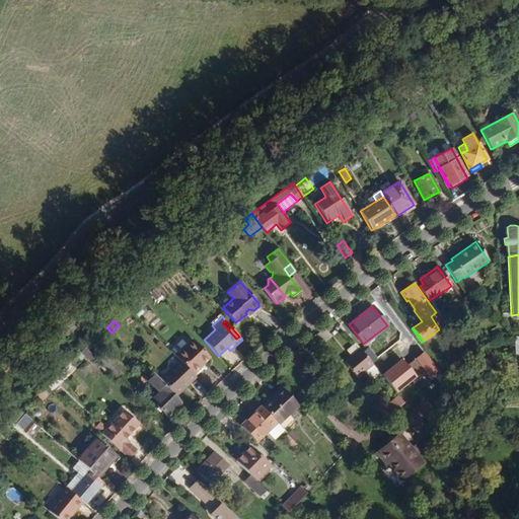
[(175,356),(189,342),(182,337),(169,350),(175,356)]
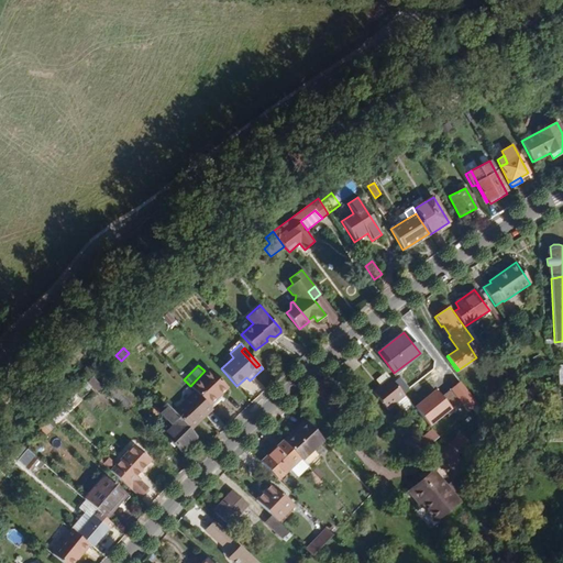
[(208,405),(228,387),(208,367),(190,386),(194,390),(208,405)]
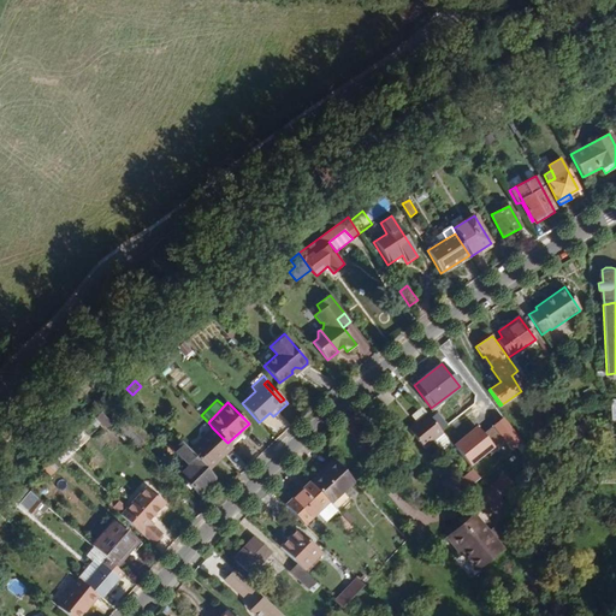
[(443,433),(421,408),(410,416),(415,422),(408,428),(424,449),(443,433)]
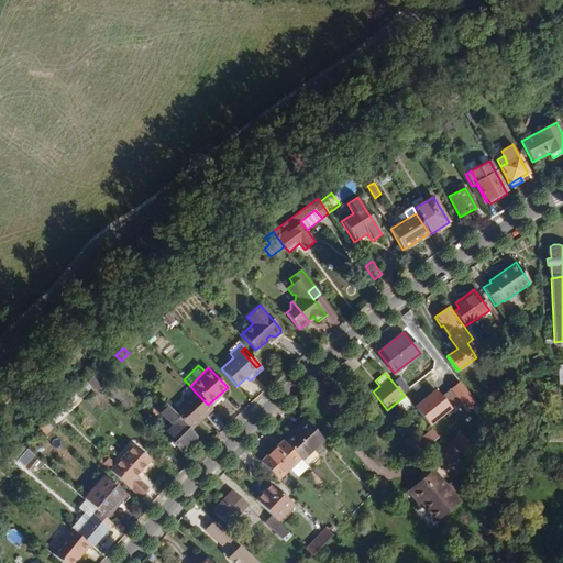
[(102,387),(91,377),(87,383),(97,393),(102,387)]
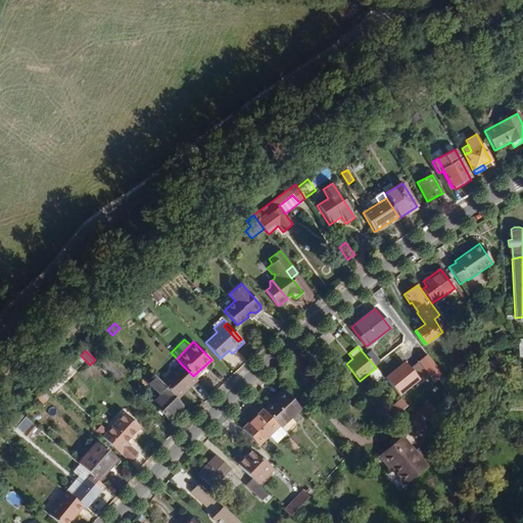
[(106,371),(114,362),(107,354),(99,364),(106,371)]
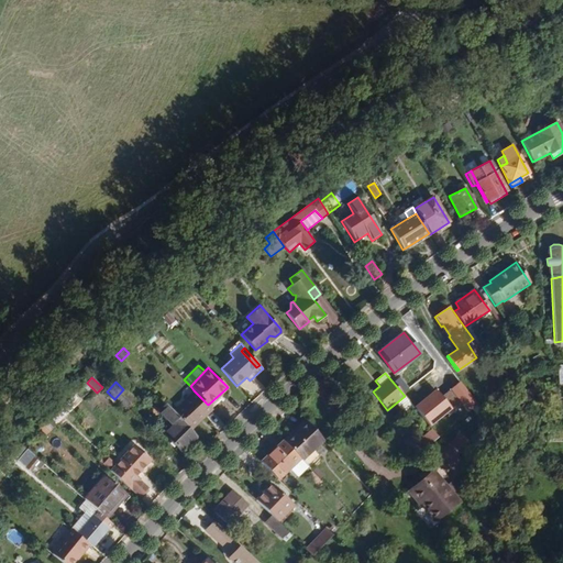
[(127,411),(138,400),(124,387),(123,389),(114,399),(127,411)]
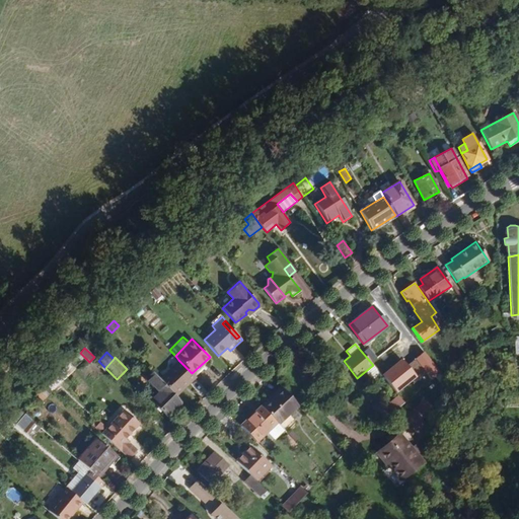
[(174,396),(196,376),(192,373),(178,360),(158,380),(174,396)]
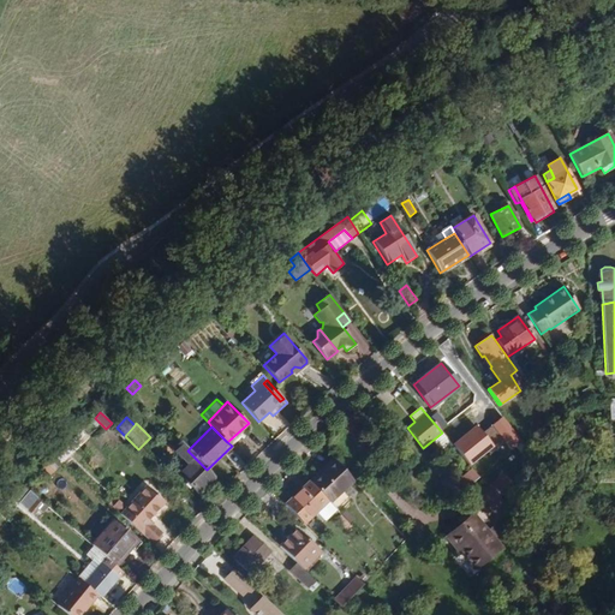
[(442,453),(452,445),(442,433),(431,441),(442,453)]
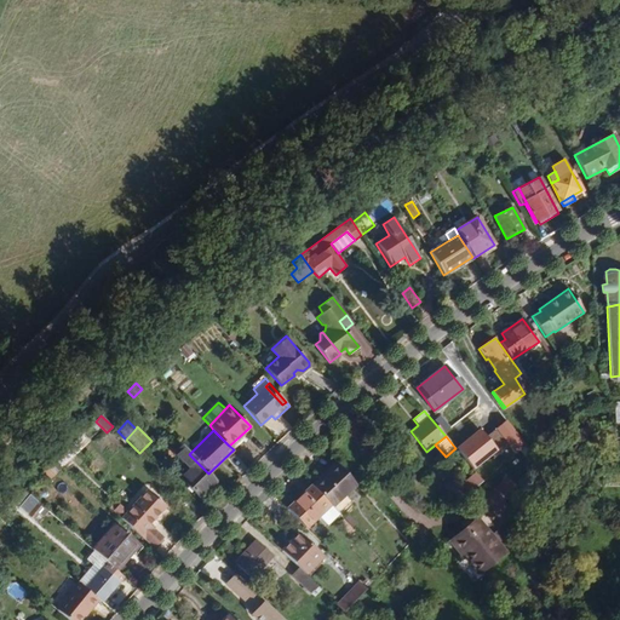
[(189,454),(182,446),(173,454),(188,469),(179,478),(199,499),(217,481),(208,474),(189,454)]
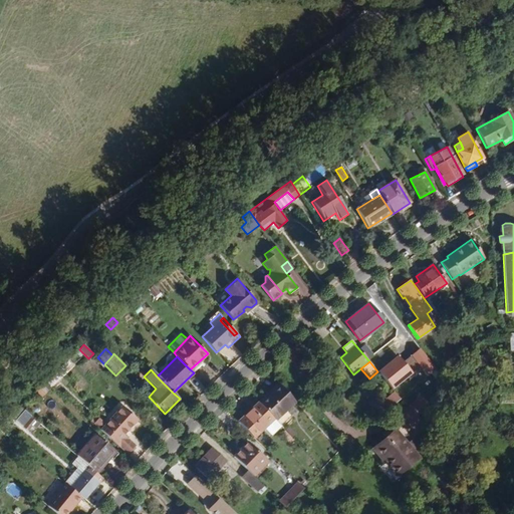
[(51,384),(57,378),(53,374),(46,380),(51,384)]
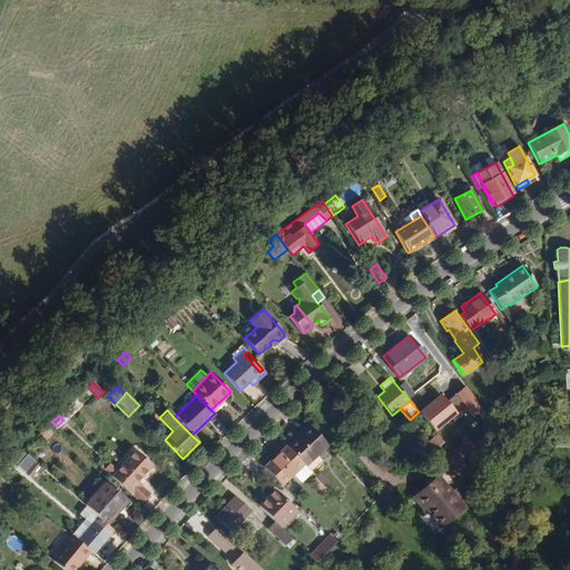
[(57,426),(51,422),(46,428),(52,433),(58,429),(57,426)]
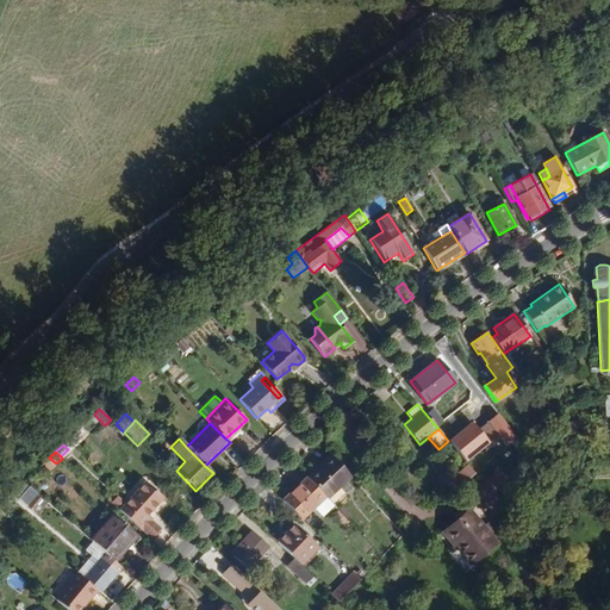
[(325,498),(349,477),(330,455),(305,478),(325,498)]
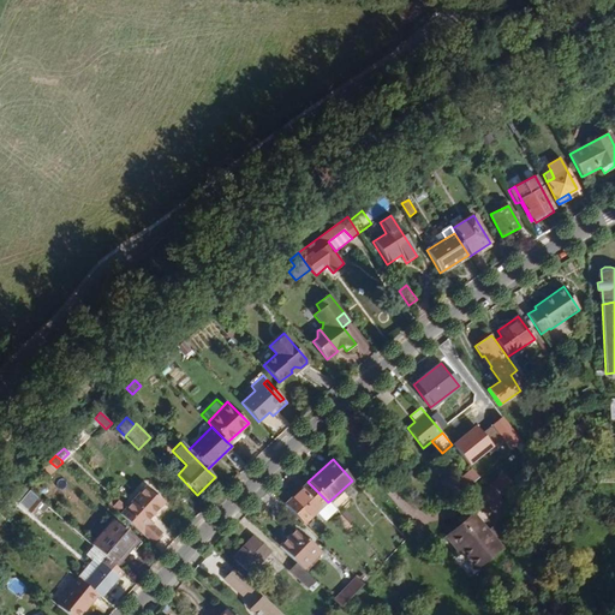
[(48,476),(57,467),(49,461),(42,469),(48,476)]
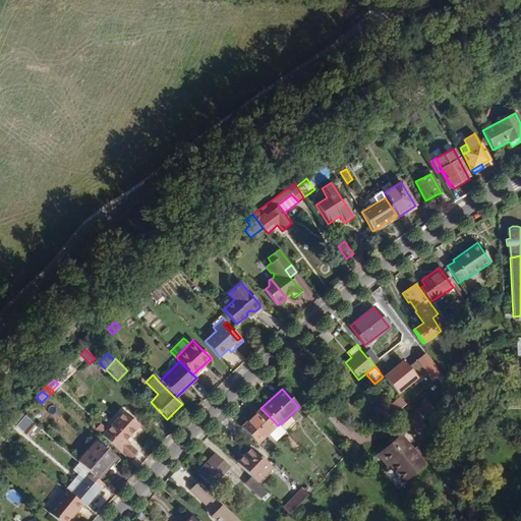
[(385,421),(405,404),(399,398),(386,409),(382,405),(374,410),(385,421)]
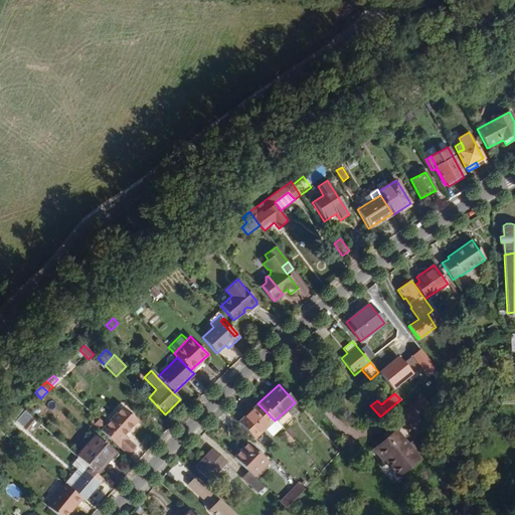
[(275,420),(258,403),(237,422),(253,439),(264,428),(271,437),(281,426),(275,420)]
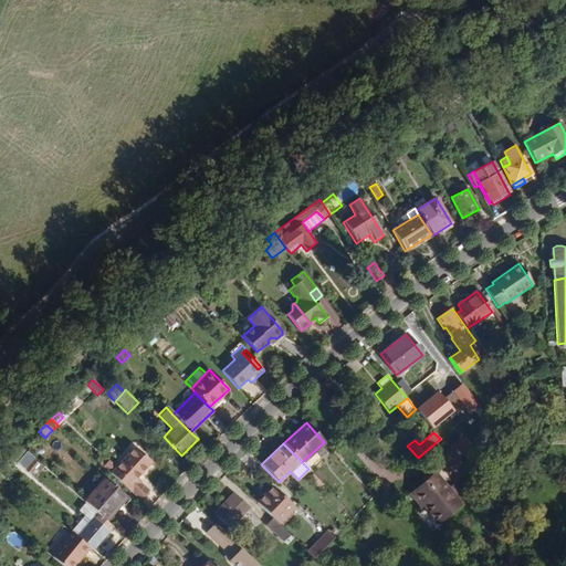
[(21,468),(31,457),(21,447),(11,457),(21,468)]
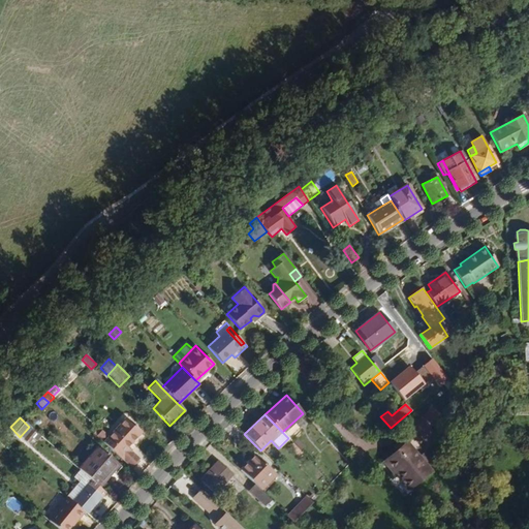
[(126,447),(141,432),(125,417),(107,436),(103,442),(130,467),(138,459),(126,447)]
